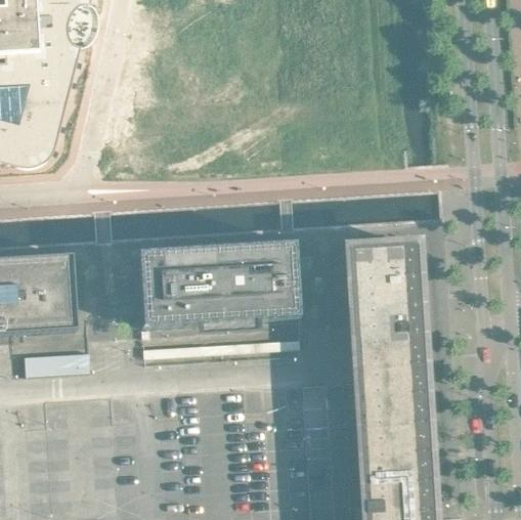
[(0,51),(3,51),(4,59),(0,59),(0,159),(14,163),(19,164),(25,165),(31,164),(36,163),(41,160),(46,157),(48,154),(50,152),(52,147),(54,142),(55,138),(79,44),(83,44),(86,42),(89,40),(91,37),(93,34),(95,31),(96,28),(97,24),(97,19),(97,16),(97,12),(95,9),(94,5),(91,3),(89,1),(89,0),(0,0),(0,51)]
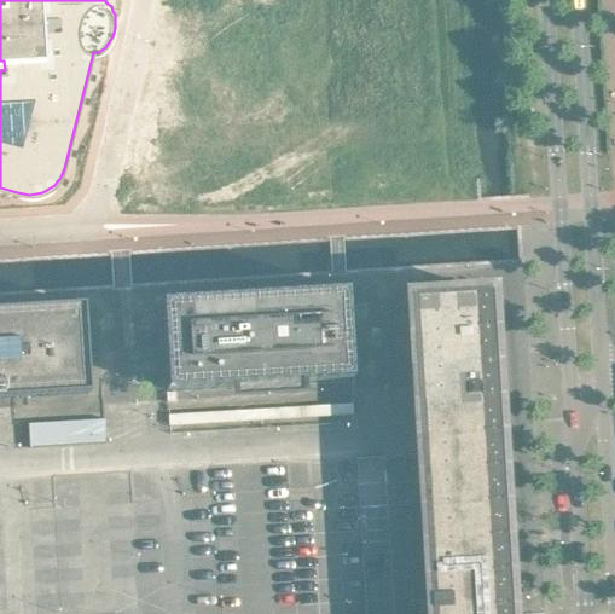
[(504,613),(500,549),(506,548),(503,486),(497,486),(491,388),(485,284),(457,287),(456,276),(416,278),(418,314),(422,314),(427,392),(429,445),(439,613),(504,613)]
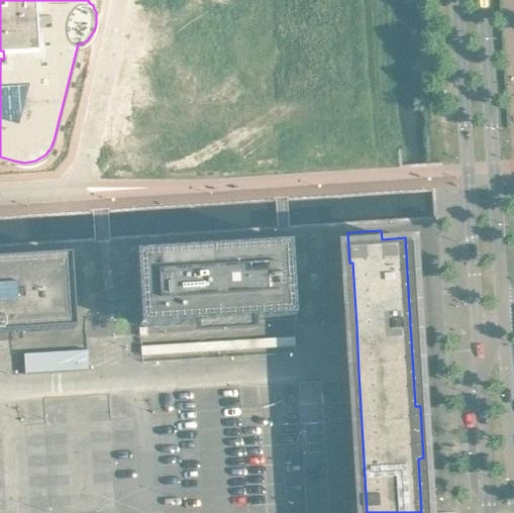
[(134,245),(138,320),(294,310),(290,238),(280,239),(280,236),(134,245)]
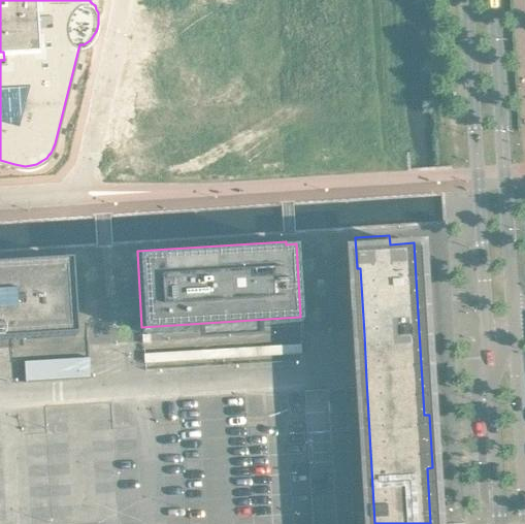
[(0,334),(75,330),(71,265),(70,255),(0,258),(0,334)]
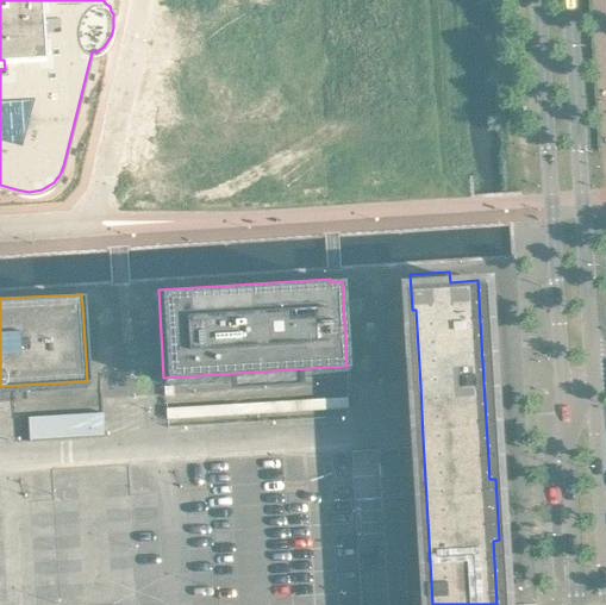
[(351,444),(354,475),(355,492),(382,491),(379,442),(351,444)]
